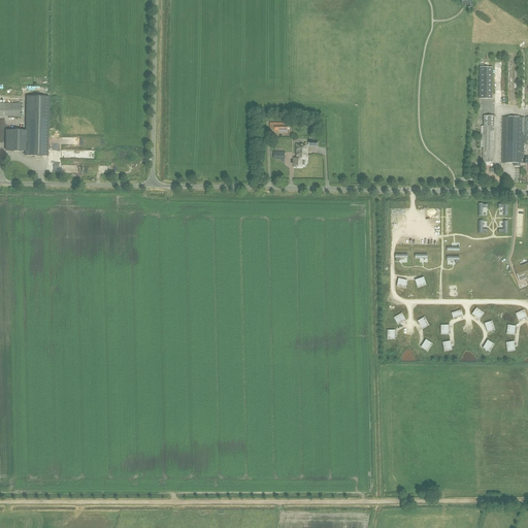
[(481,67),(480,99),(492,99),(493,67),(481,67)]
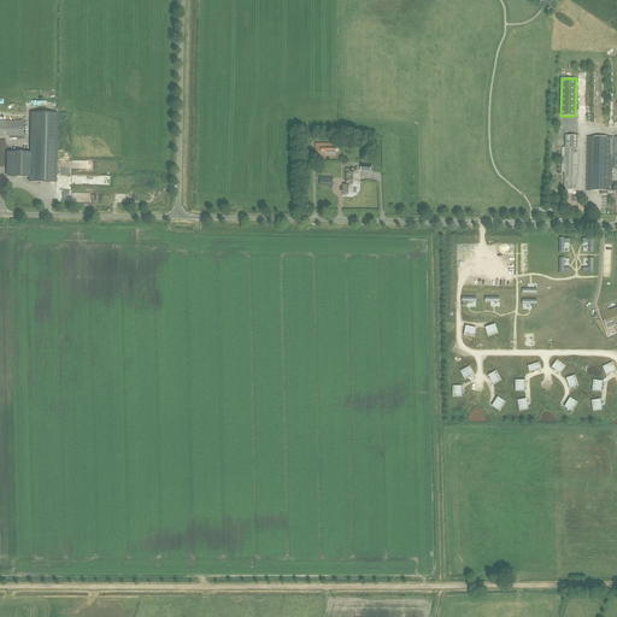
[(29,182),(56,182),(56,113),(30,113),(30,153),(7,153),(7,177),(29,177),(29,182)]
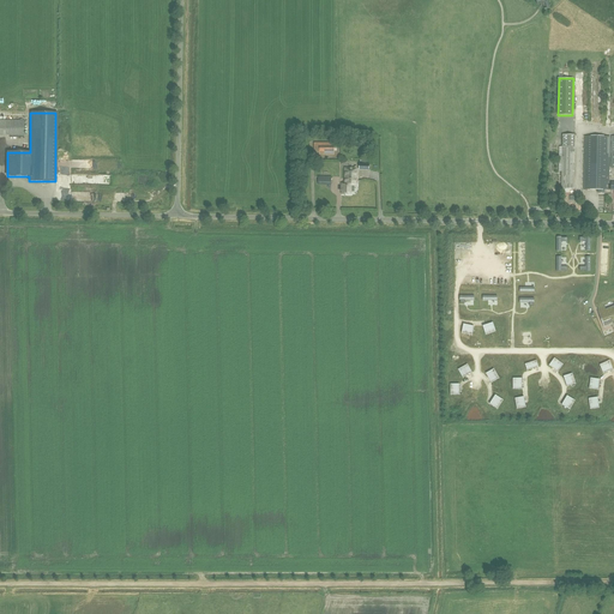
[(0,136),(24,137),(24,121),(0,120),(0,136)]
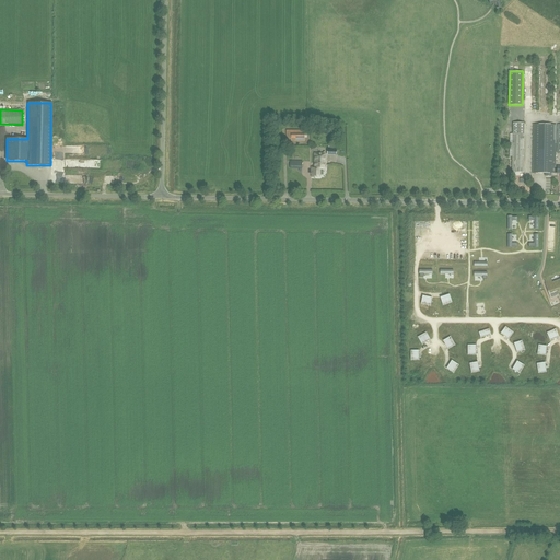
[(513,155),(512,172),(523,173),(524,161),(524,133),(524,123),(513,123),(513,133),(513,155)]
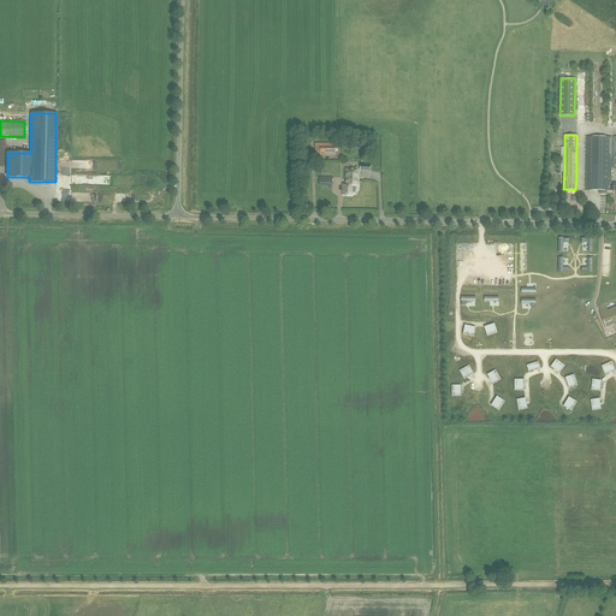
[(615,182),(614,182),(611,182),(611,137),(587,136),(586,190),(611,190),(614,190),(615,190),(615,182)]
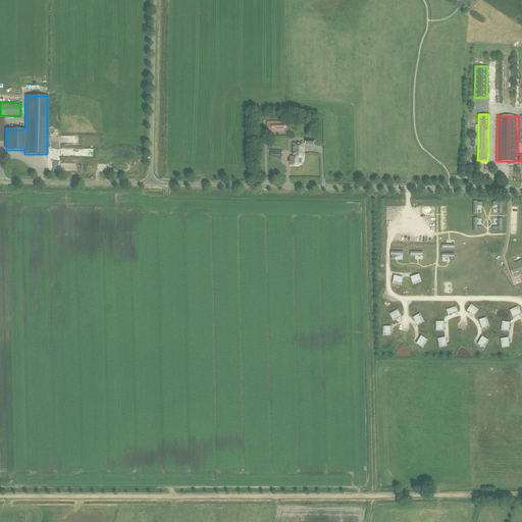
[(267,133),(284,132),(284,121),(267,121),(267,133)]
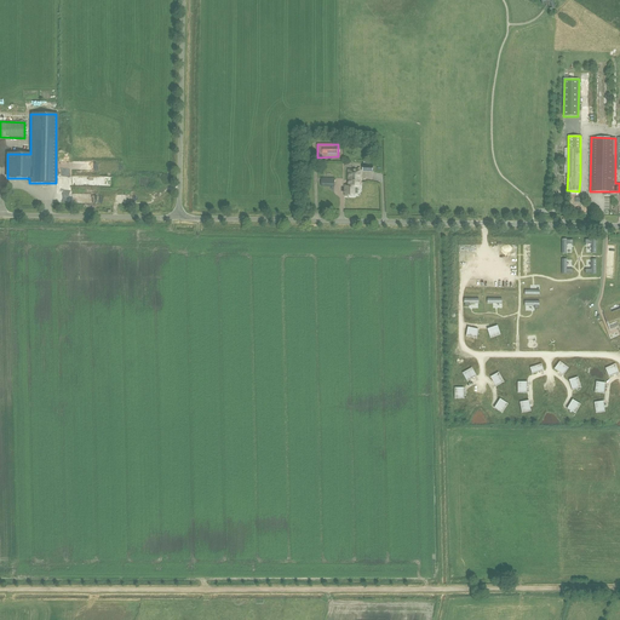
[(58,167),(63,178),(72,173),(68,167),(65,168),(64,165),(58,167)]
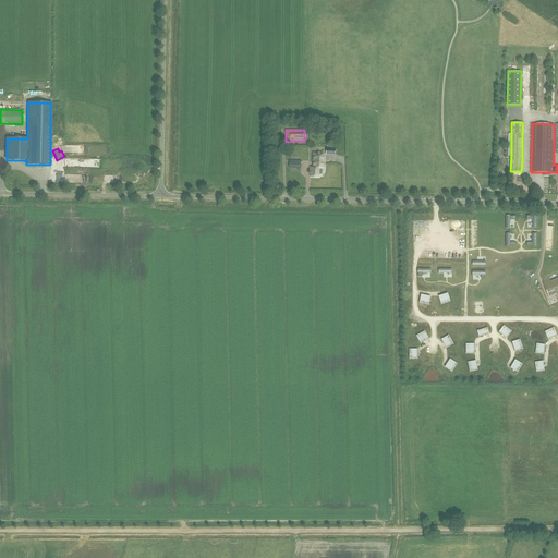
[(325,169),(325,154),(314,153),(314,167),(312,167),(311,177),(319,177),(319,168),(325,169)]
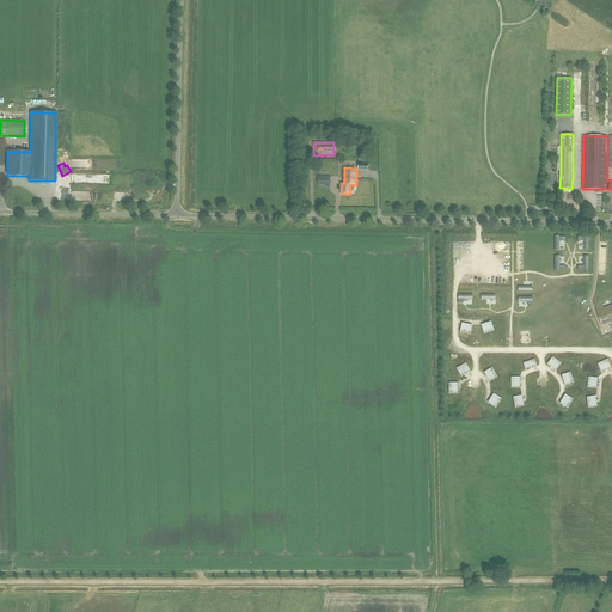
[(69,191),(69,176),(57,176),(57,191),(69,191)]
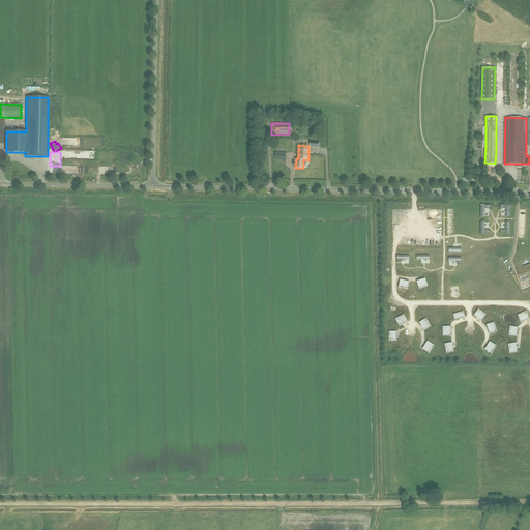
[(480,204),(480,216),(490,216),(490,204),(480,204)]
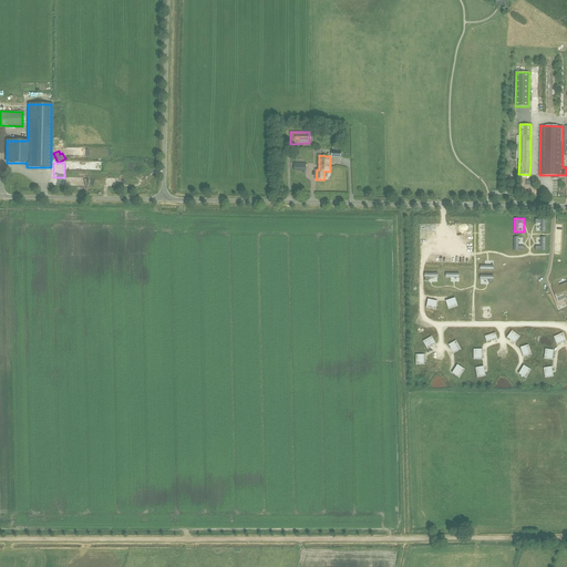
[(535,218),(535,232),(545,232),(545,218),(535,218)]
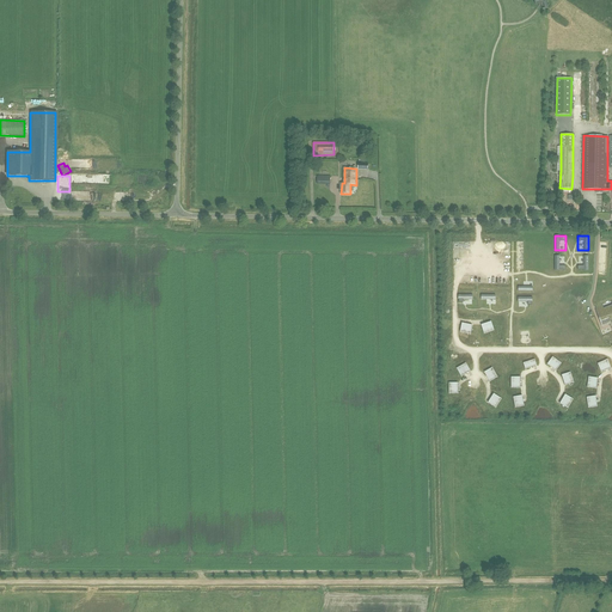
[(555,256),(555,270),(565,270),(565,256),(555,256)]
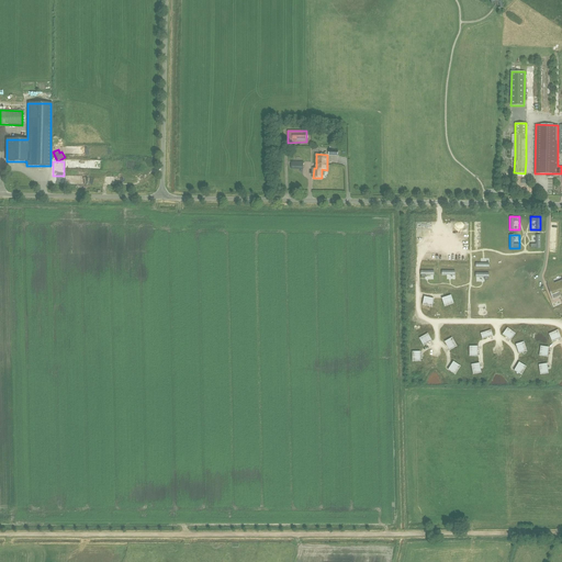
[(530,235),(530,248),(540,248),(540,235),(530,235)]
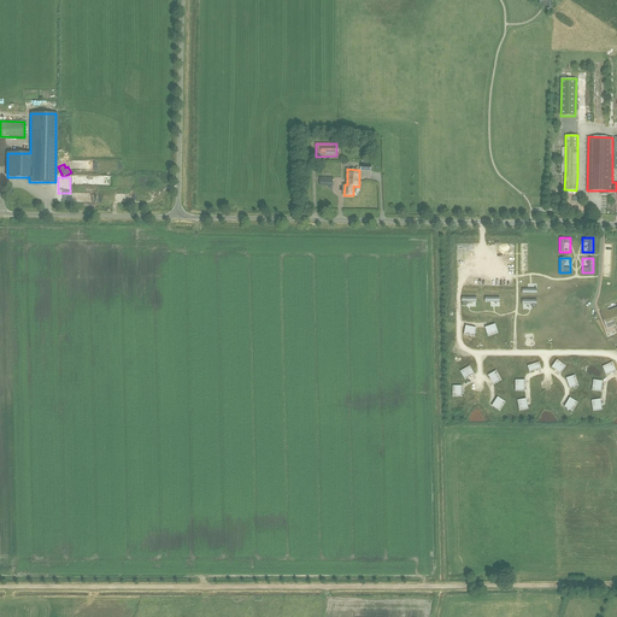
[(522,283),(522,294),(536,294),(536,282),(522,283)]
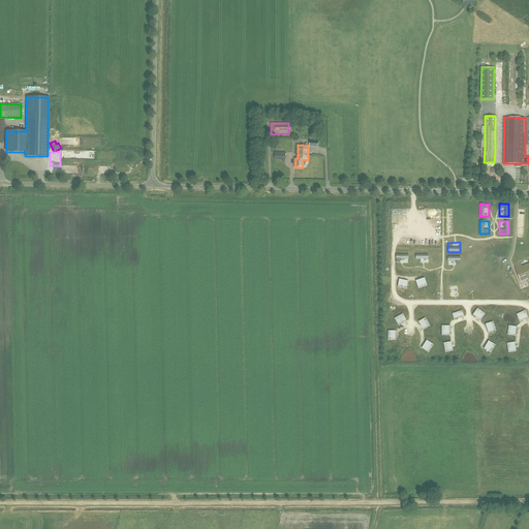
[(396,255),(396,265),(408,265),(408,255),(396,255)]
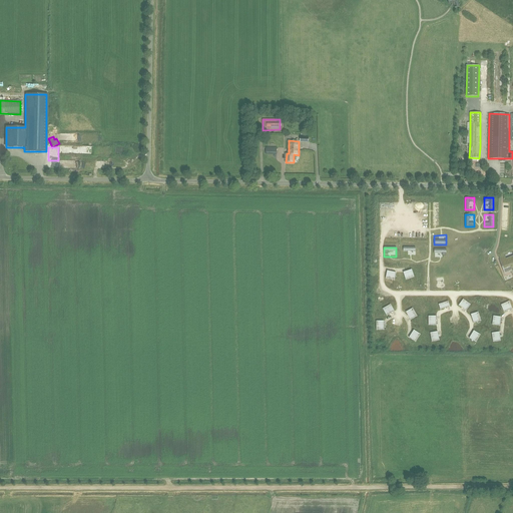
[(404,247),(404,257),(416,257),(416,247),(404,247)]
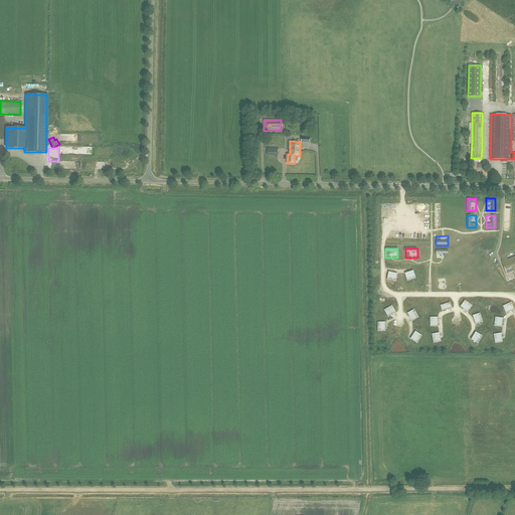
[(436,250),(436,260),(448,260),(448,250),(436,250)]
